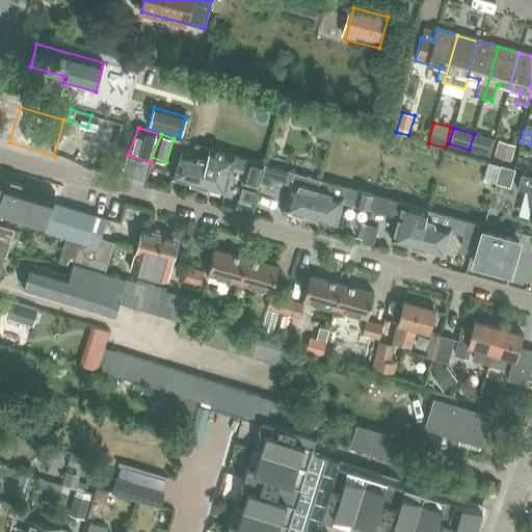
[(474,134),(469,150),(489,156),(494,139),(474,134)]
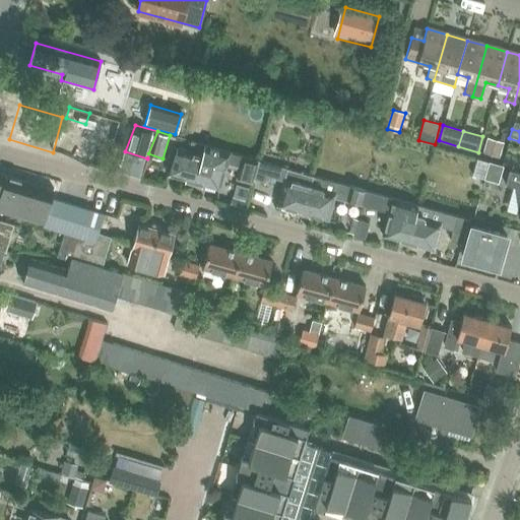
[(489,138),(483,152),(499,156),(503,142),(489,138)]
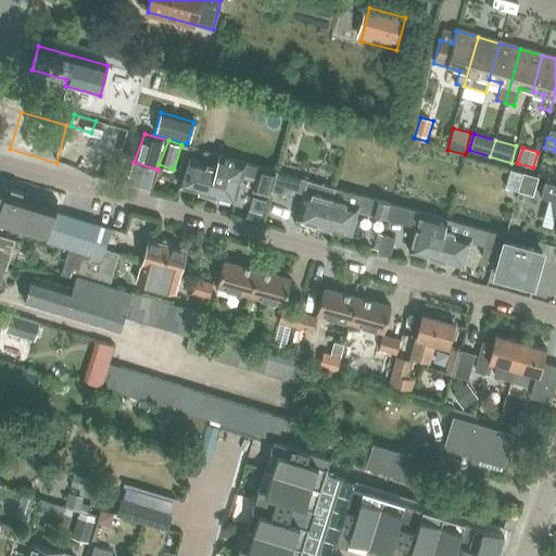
[(207,194),(219,154),(205,151),(202,161),(189,158),(182,155),(178,171),(185,172),(180,187),(207,194)]
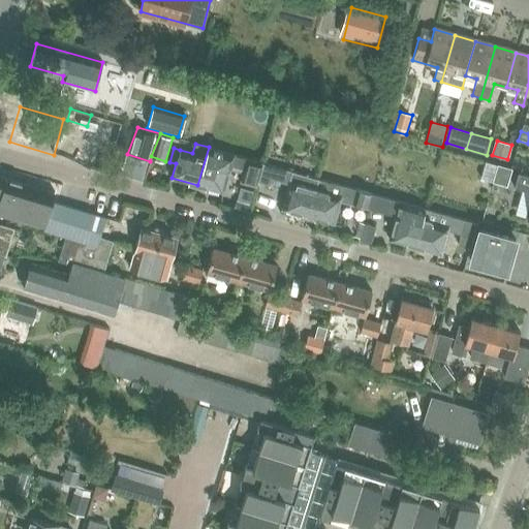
[(257,184),(262,162),(209,147),(197,185),(223,192),(230,165),(243,169),(240,182),(256,186),(257,184)]
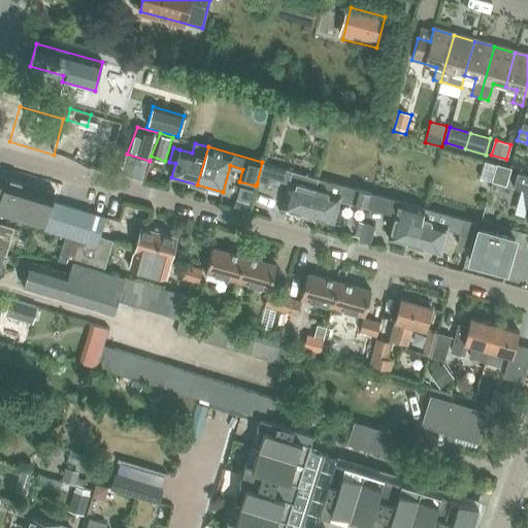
[(479,177),(491,180),(495,164),(484,161),(479,177)]
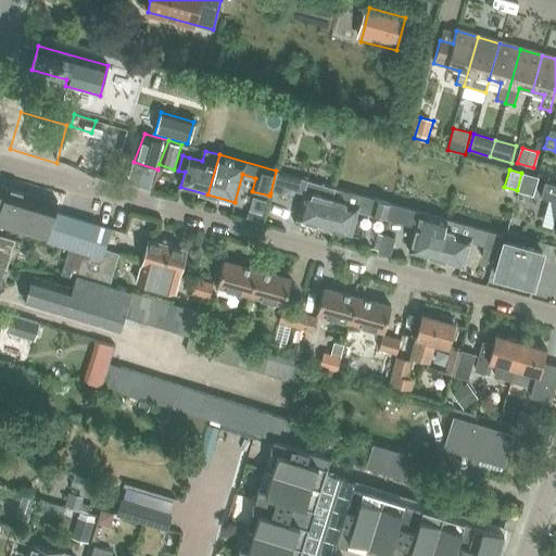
[(324,227),(335,188),(276,171),(270,193),(282,197),(285,187),(304,192),(297,219),(324,227)]
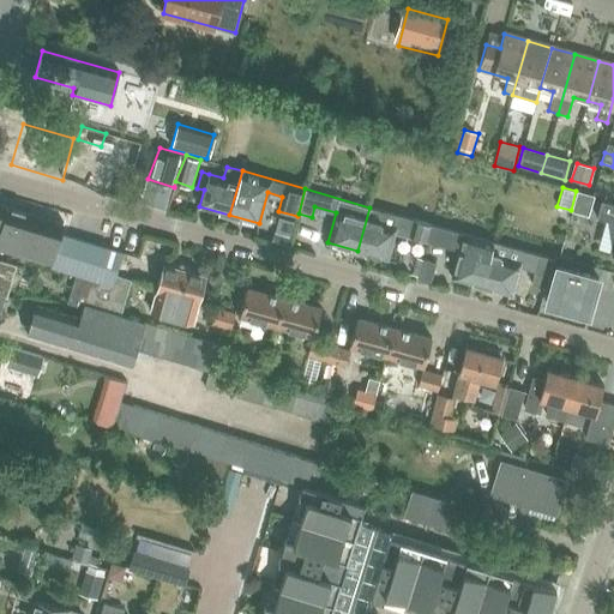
[(576,191),(571,210),(571,211),(588,216),(594,196),(576,191)]
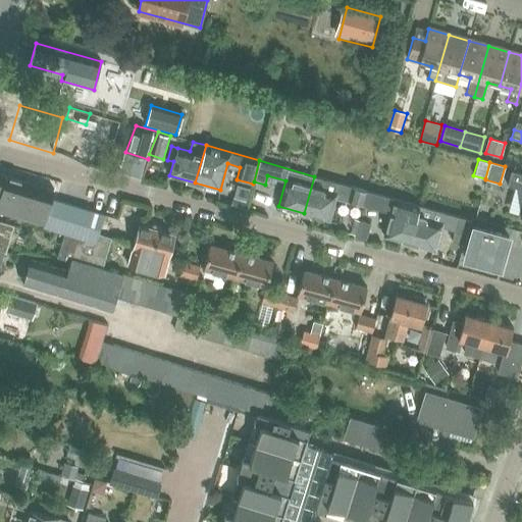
[(521,189),(521,200),(517,217),(521,218),(521,173),(511,170),(507,186),(521,189)]
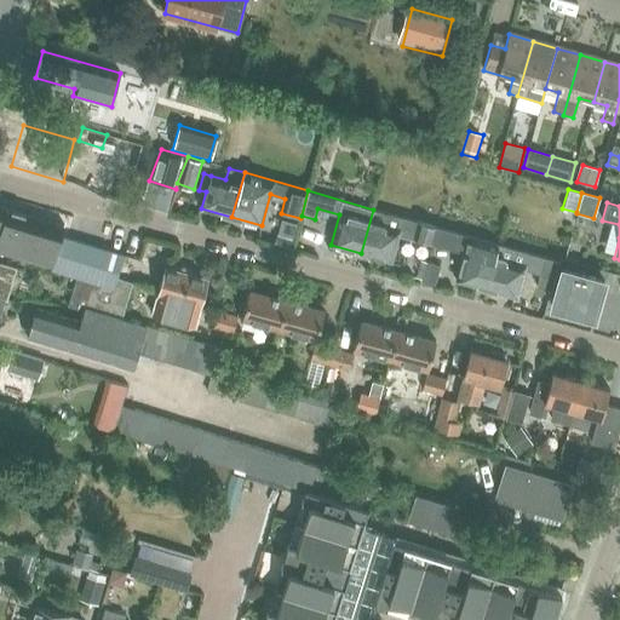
[(92,283),(114,291),(118,277),(124,256),(61,236),(64,225),(0,205),(0,247),(42,260),(40,268),(76,279),(92,283)]
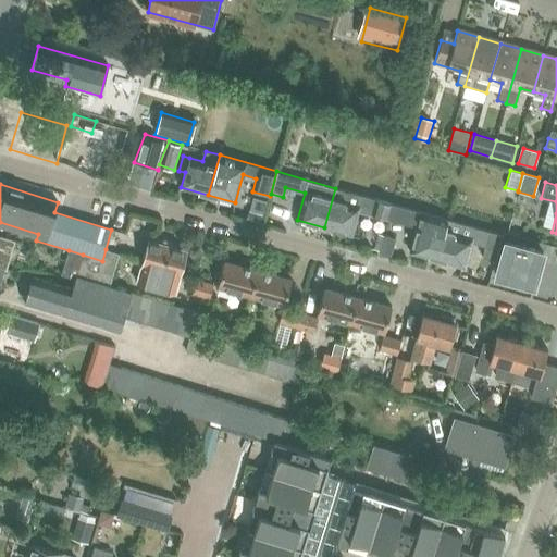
[(391,205),(335,188),(324,227),(351,235),(357,217),(371,220),(371,222),(384,226),(391,205)]
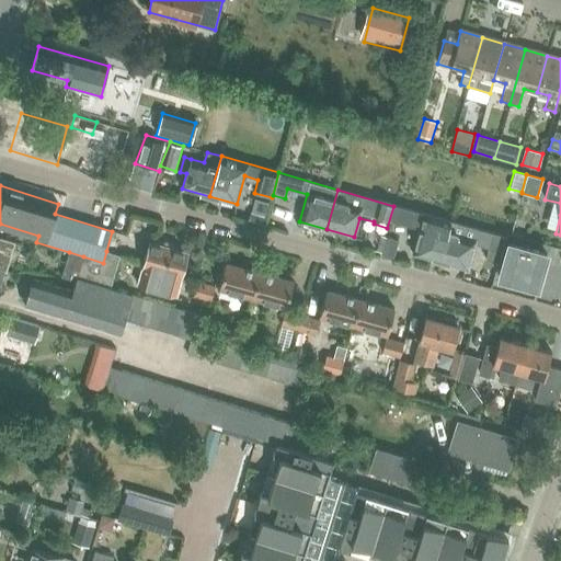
[(439,261),(450,221),(437,218),(395,205),(390,219),(420,228),(412,253),(439,261)]
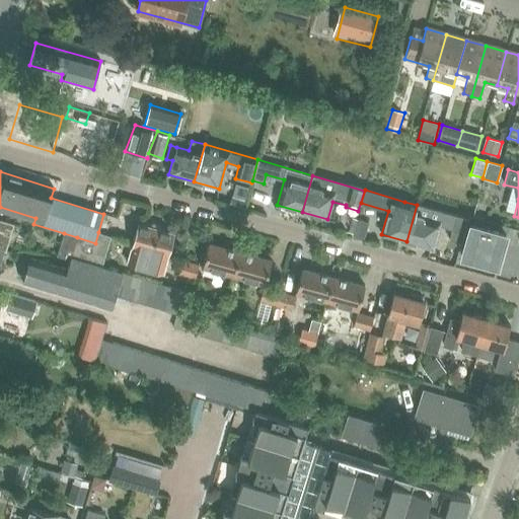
[(233,198),(230,205),(244,209),(246,202),(233,198)]
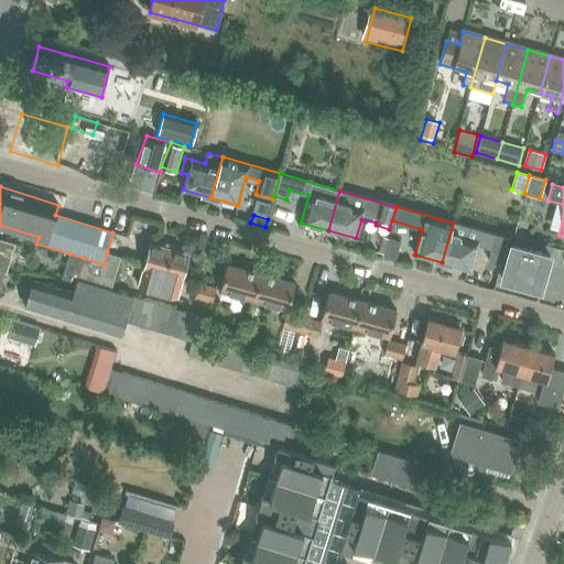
[(453,223),(442,262),(469,270),(478,241),(492,245),(489,260),(501,263),(509,238),(453,223)]
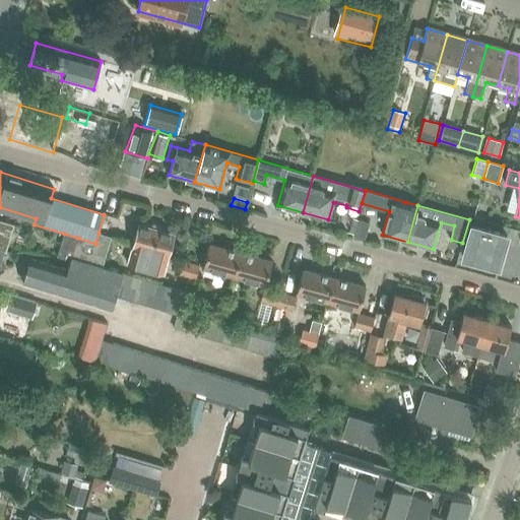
[(358,218),(352,235),(365,238),(369,222),(358,218)]
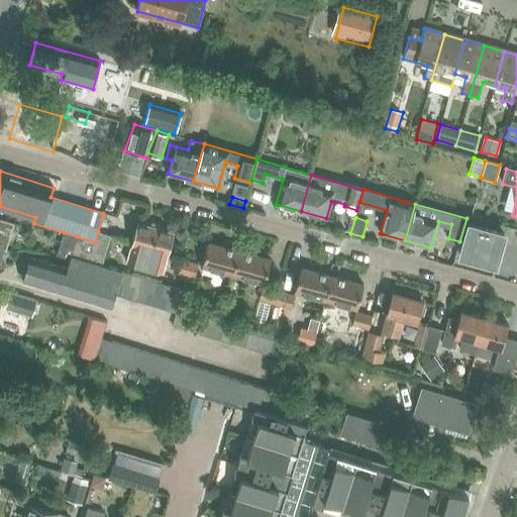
[(0,235),(12,239),(17,224),(0,218),(0,235)]
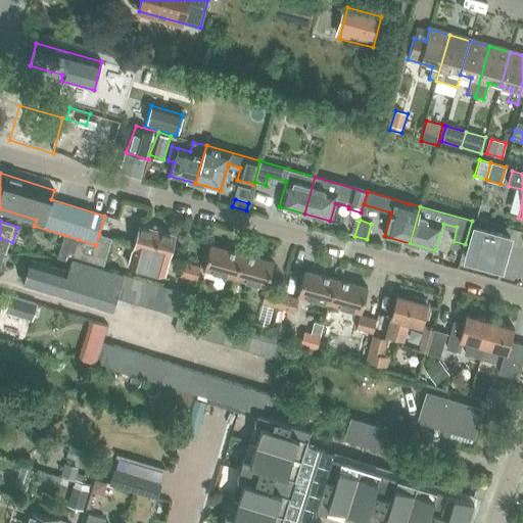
[(165,274),(176,235),(139,226),(129,264),(165,274)]
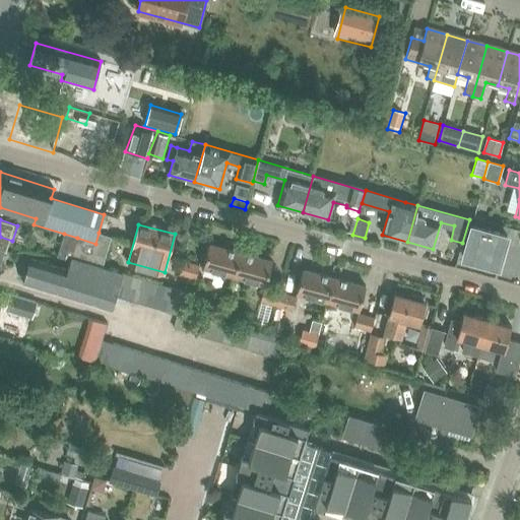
[(498,267),(507,236),(471,226),(462,257),(498,267)]
